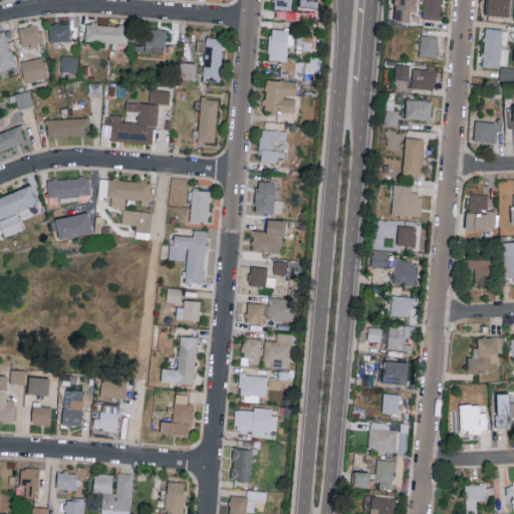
[(291,0),(273,0),(273,9),(291,10),(291,0)]
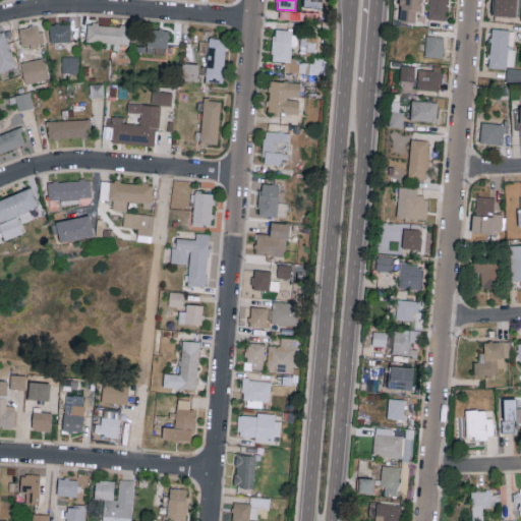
[(302,0),(303,8),(323,8),(323,0),(302,0)]
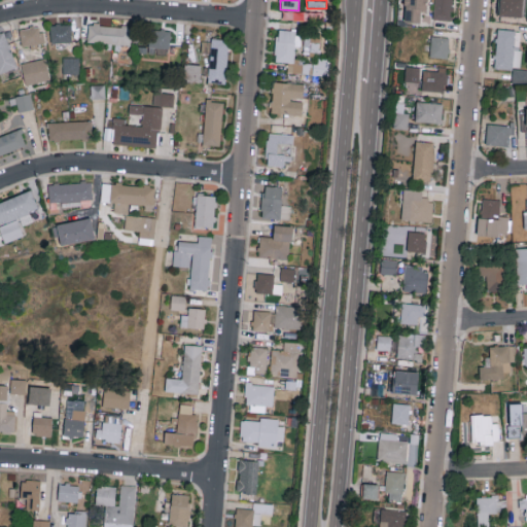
[(405,0),(403,22),(428,23),(429,14),(427,14),(427,0),(405,0)]
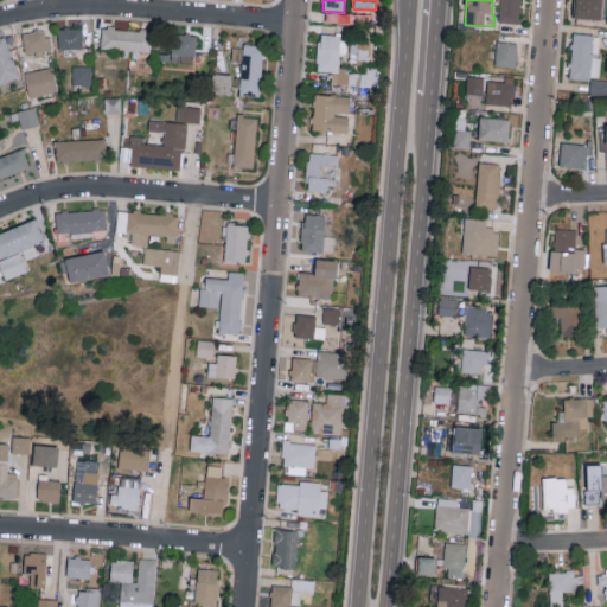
[(499,0),(499,23),(522,23),(522,0),(499,0)]
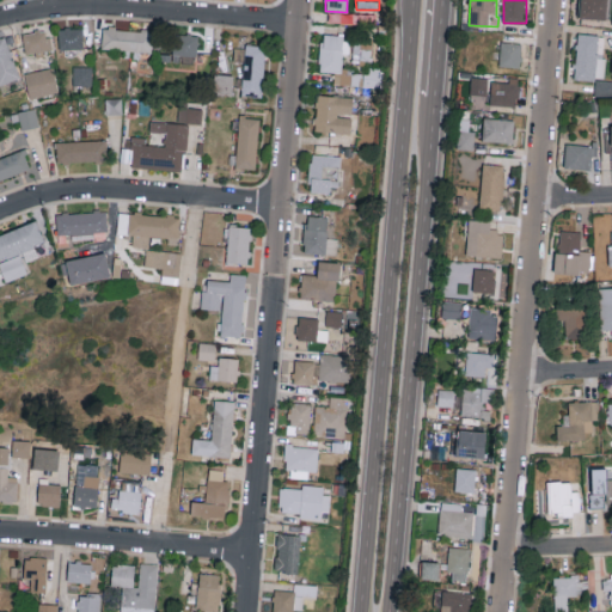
[(580,0),(580,18),(610,19),(610,0),(580,0)]
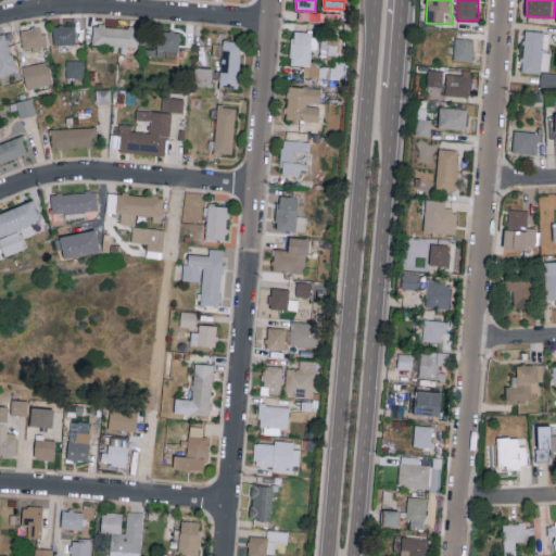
[(92,45),(138,47),(139,27),(93,25),(92,45)]
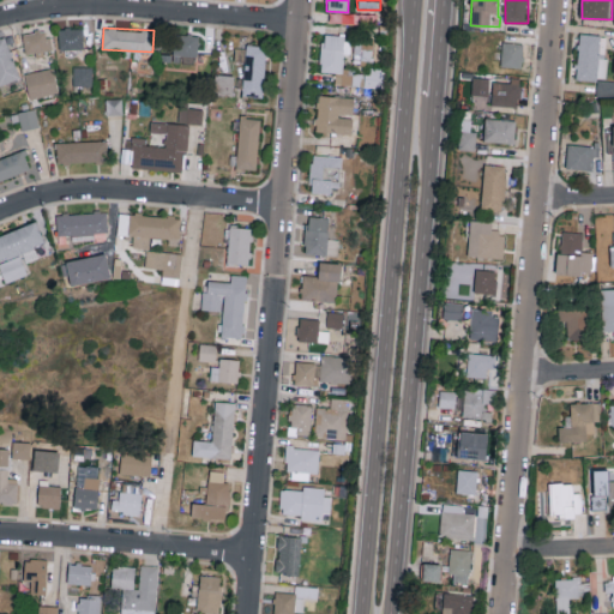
[(60,49),(83,48),(83,29),(59,29),(60,49)]
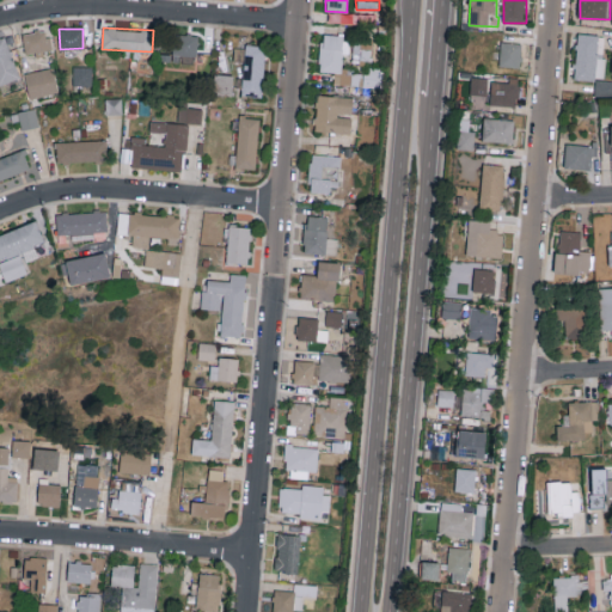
[(49,50),(48,31),(24,32),(24,53),(49,50)]
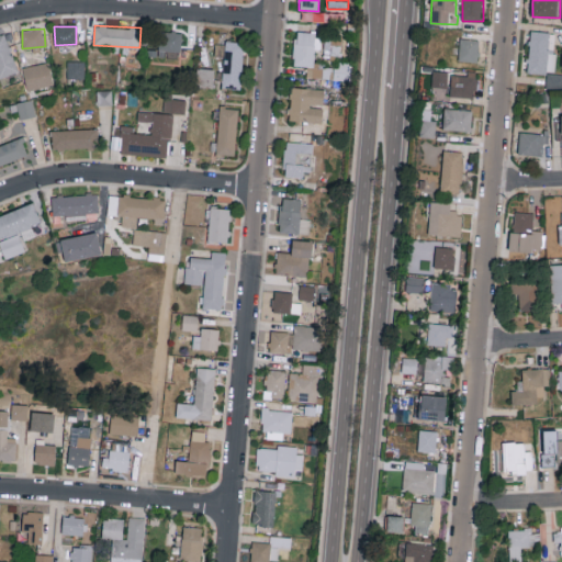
[(159,31),(158,55),(181,55),(181,32),(159,31)]
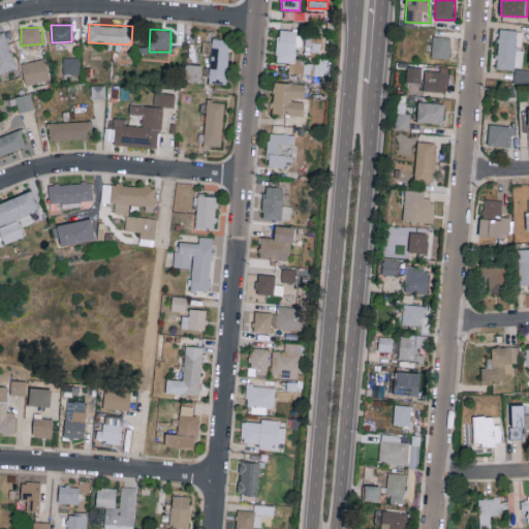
[(296,64),(298,30),(278,29),(276,62),(290,62),(289,69),(302,69),(303,64),(296,64)]
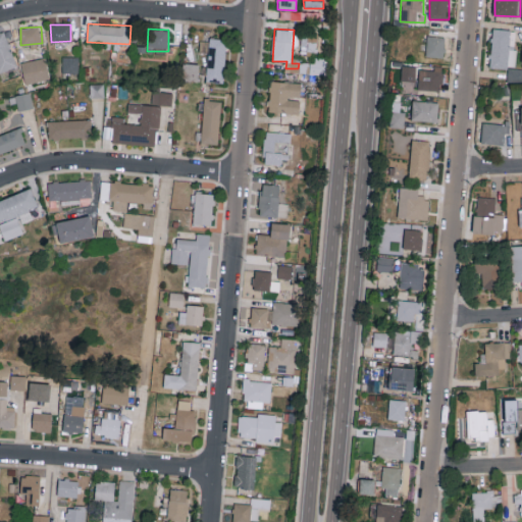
[(0,71),(16,67),(5,31),(0,32),(0,71)]
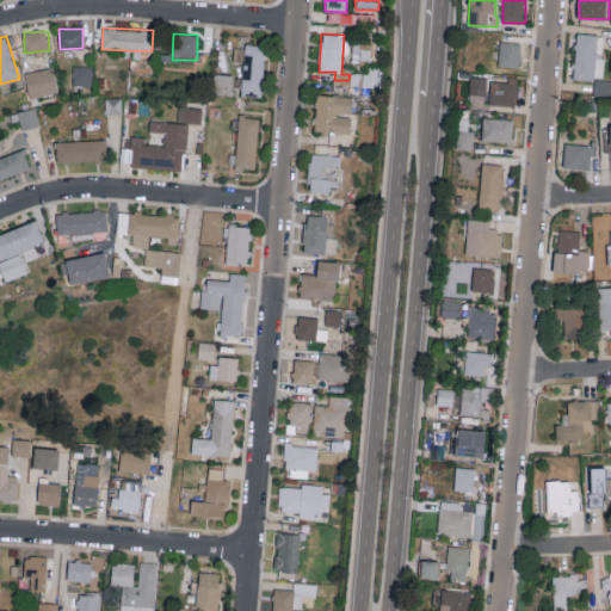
[(519,67),(520,43),(498,42),(497,66),(519,67)]
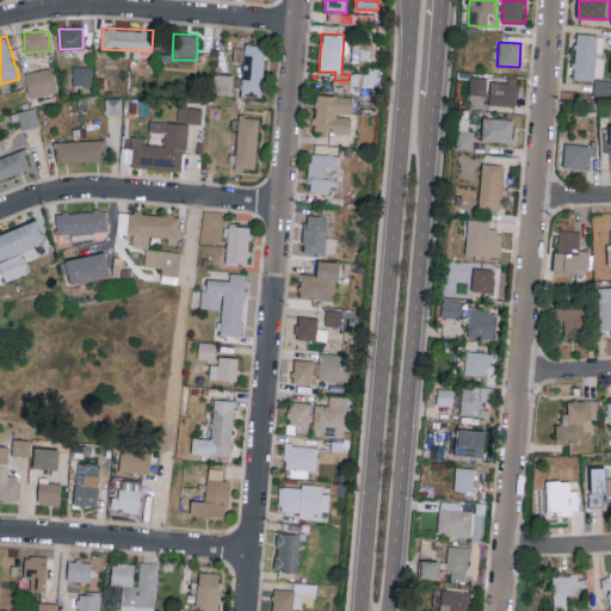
[(242,96),(263,96),(264,45),(244,44),(242,96)]
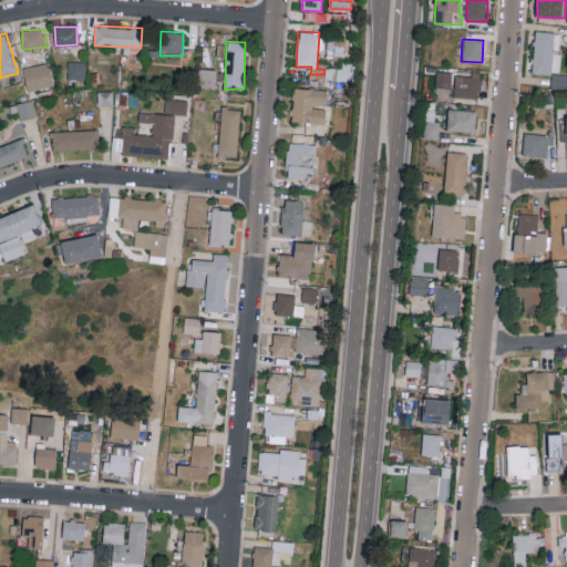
[(85,80),(85,61),(68,61),(68,80),(85,80)]
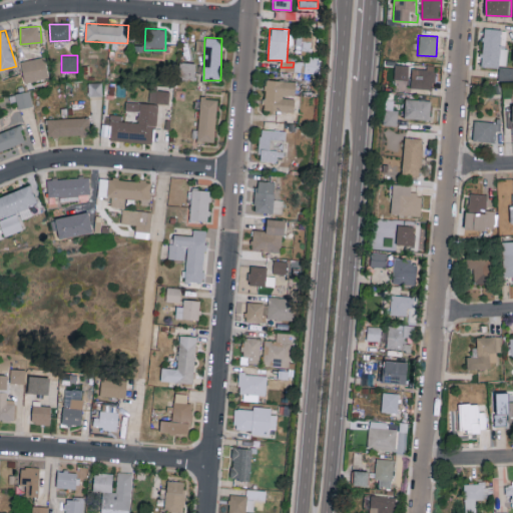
[(23,81),(46,79),(44,57),(21,60),(23,81)]
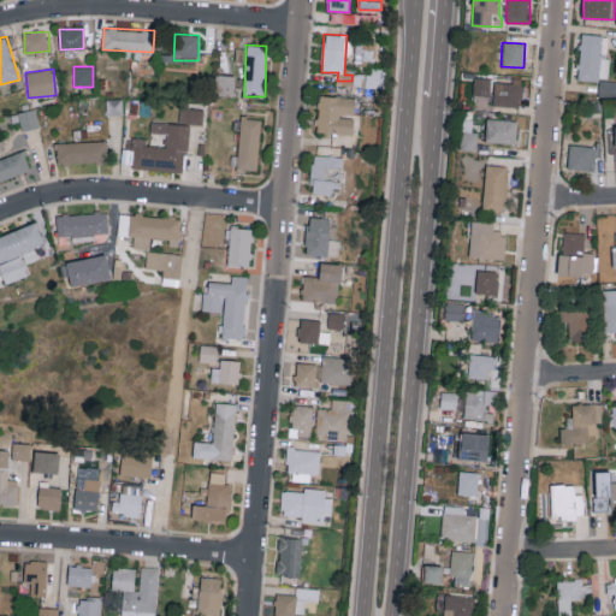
[(235,96),(235,75),(215,75),(215,95),(235,96)]
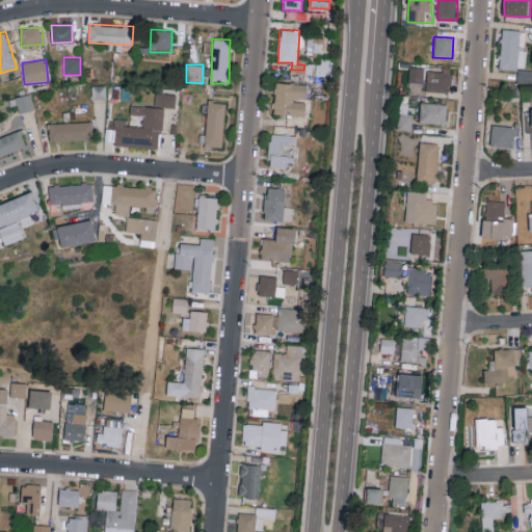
[(424,68),(409,68),(408,84),(423,84),(424,68)]
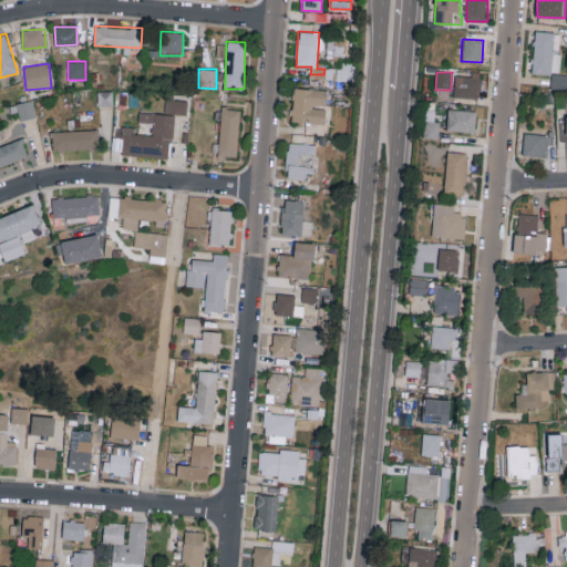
[(478,99),(480,75),(455,74),(454,98),(478,99)]
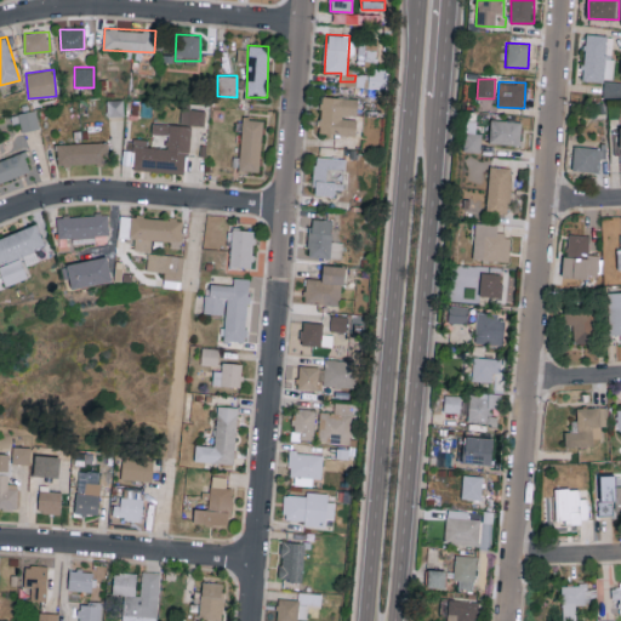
[(319,134),(355,136),(357,117),(358,98),(322,96),(319,134)]
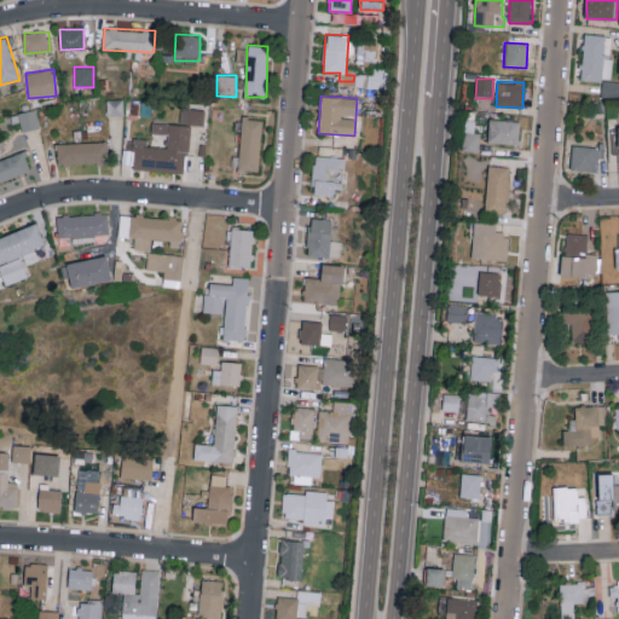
[(106,115),(123,115),(123,99),(106,99),(106,115)]
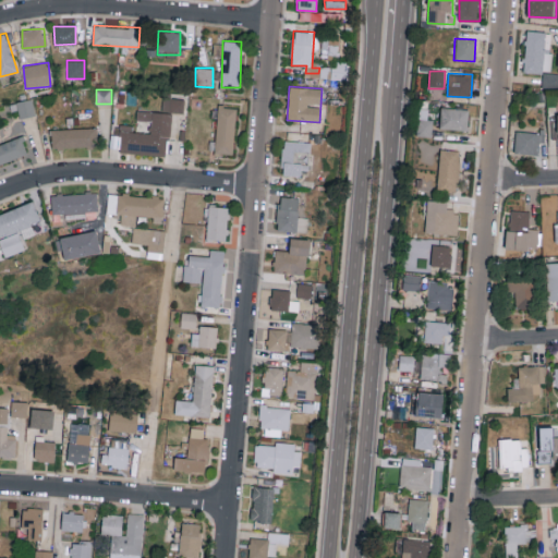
[(16,101),(20,118),(36,116),(33,98),(16,101)]
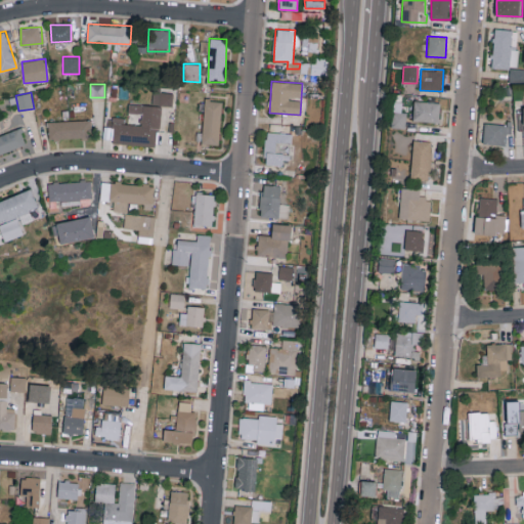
[(158,146),(160,105),(173,106),(173,93),(153,92),(153,105),(128,104),(128,113),(141,114),(141,125),(124,124),(124,118),(113,117),(112,143),(158,146)]
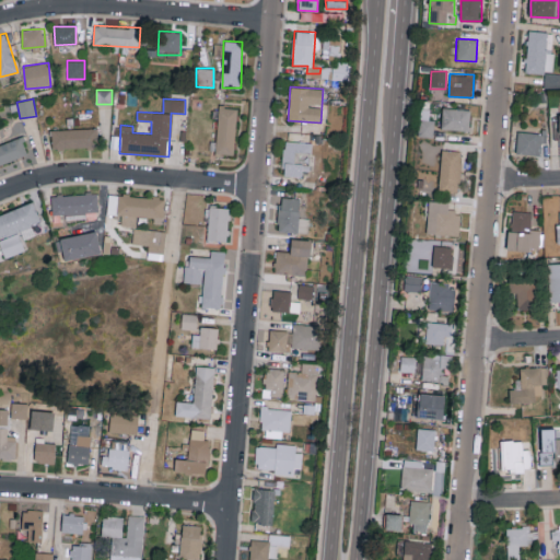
[(236,107),(218,106),(217,154),(235,154),(236,107)]
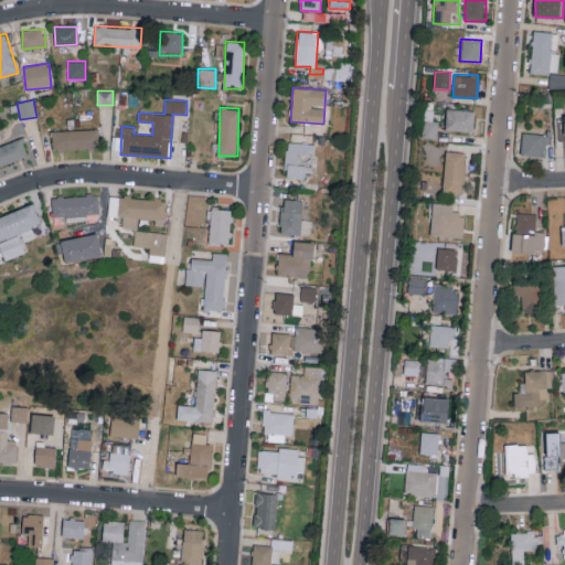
[(446,130),(473,131),(475,110),(446,109),(446,130)]
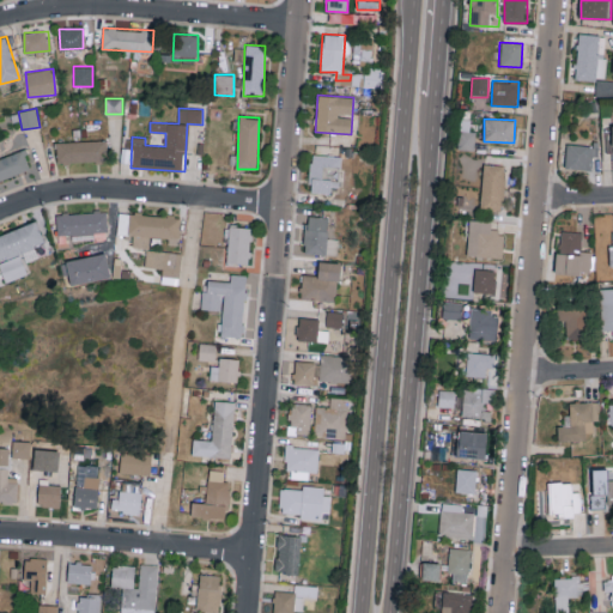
[(107,140),(56,141),(56,163),(108,162),(107,140)]
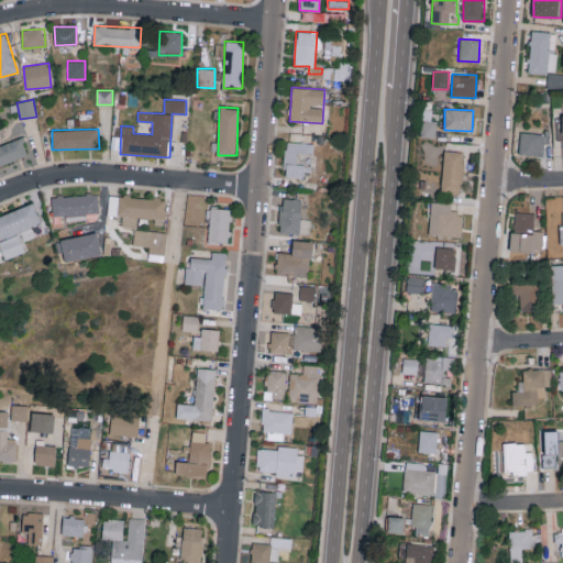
[(543,156),(544,143),(549,143),(550,134),(521,131),(518,154),(543,156)]
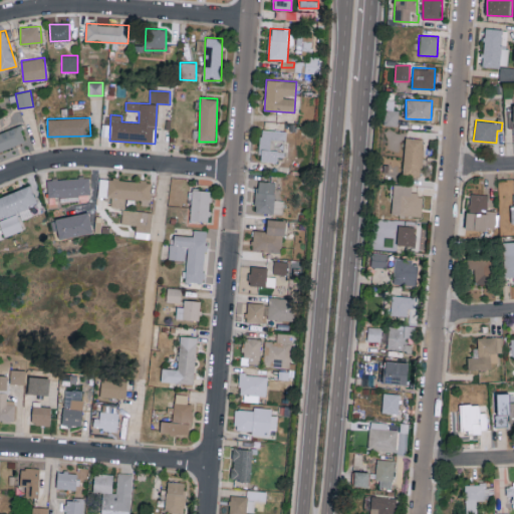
[(0,152),(26,144),(20,125),(0,132),(0,152)]
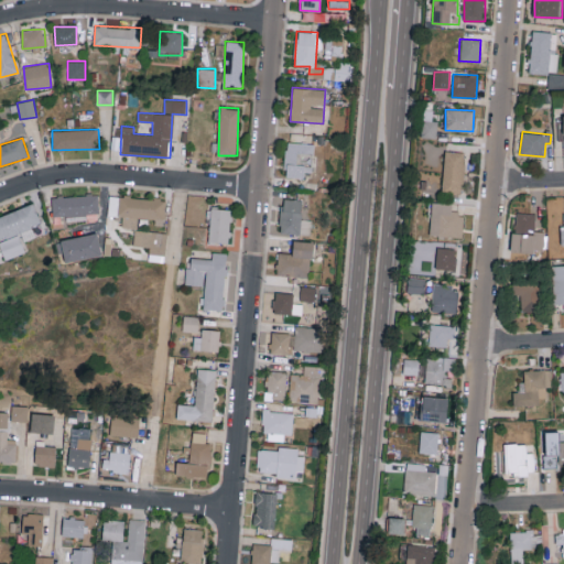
[(312,176),(313,143),(286,142),(285,175),(312,176)]
